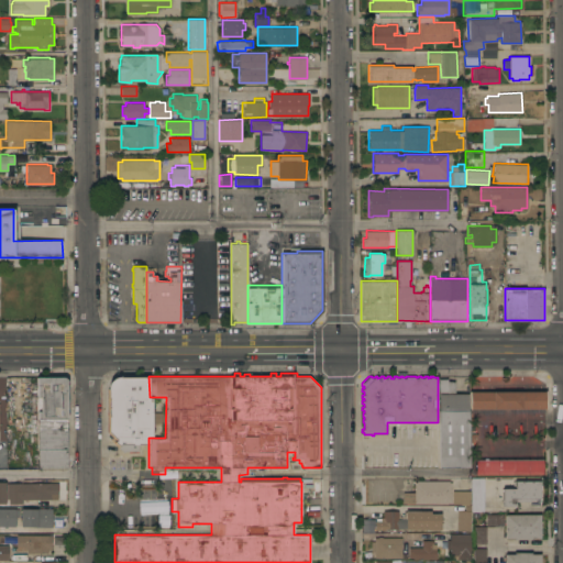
[(67,468),(40,468),(39,449),(37,449),(36,377),(64,377),(67,379),(67,468)]
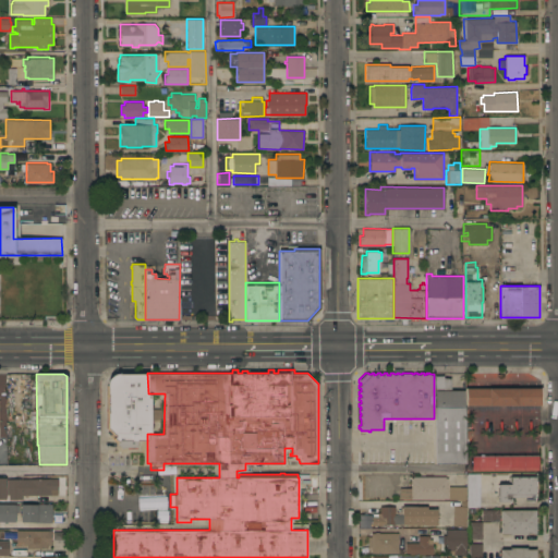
[(150,434),(147,434),(147,440),(119,440),(118,441),(113,438),(116,436),(107,427),(107,385),(107,384),(109,379),(110,378),(112,375),(116,374),(118,374),(147,374),(148,393),(150,393),(150,434)]
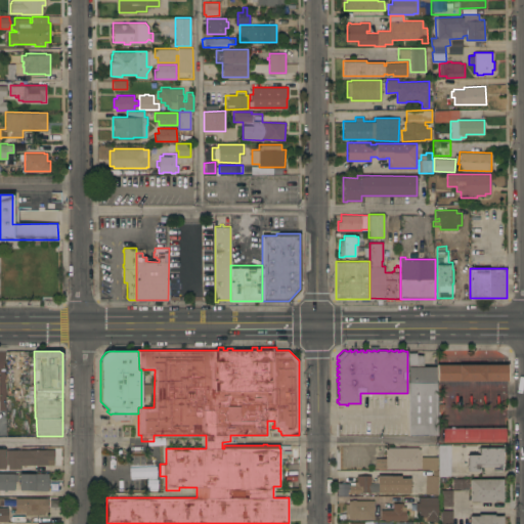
[(408,352),(417,352),(417,354),(423,354),(424,366),(436,366),(437,435),(409,435),(408,352)]
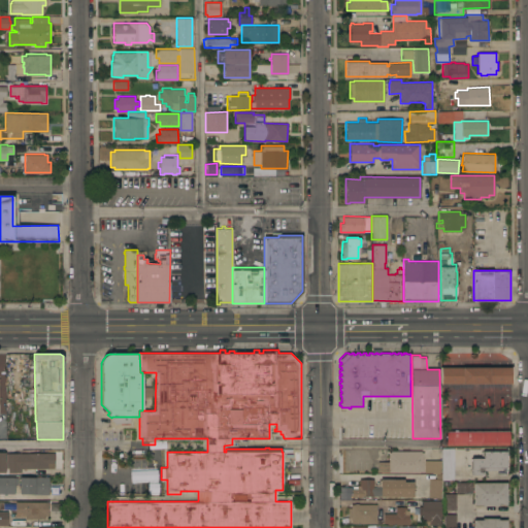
[(512,384),(510,384),(510,388),(506,388),(506,389),(500,389),(500,387),(498,387),(498,384),(440,385),(440,367),(512,366),(512,384)]
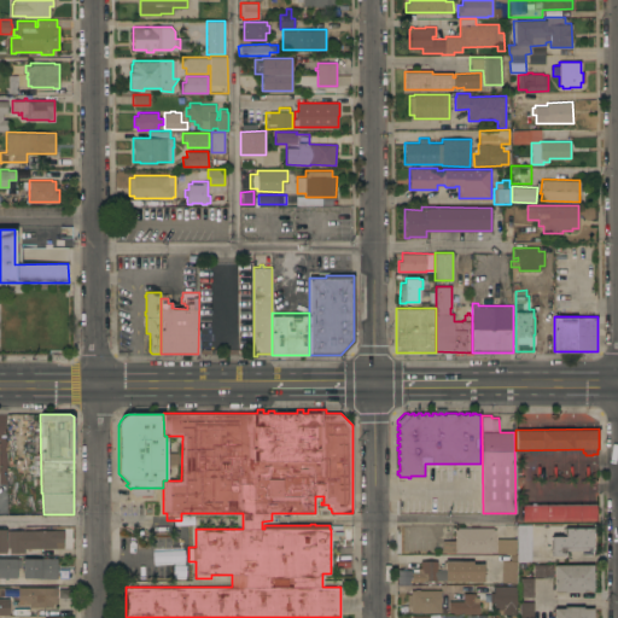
[(520,505),(520,522),(594,520),(593,503),(520,505)]
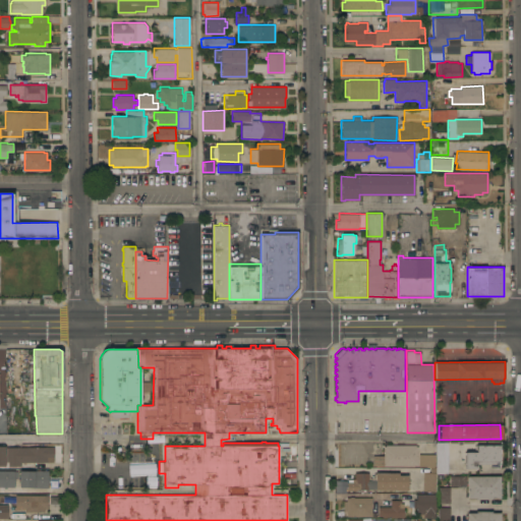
[(448,453),(449,453),(449,457),(448,457),(448,473),(436,473),(436,442),(448,442),(448,453)]
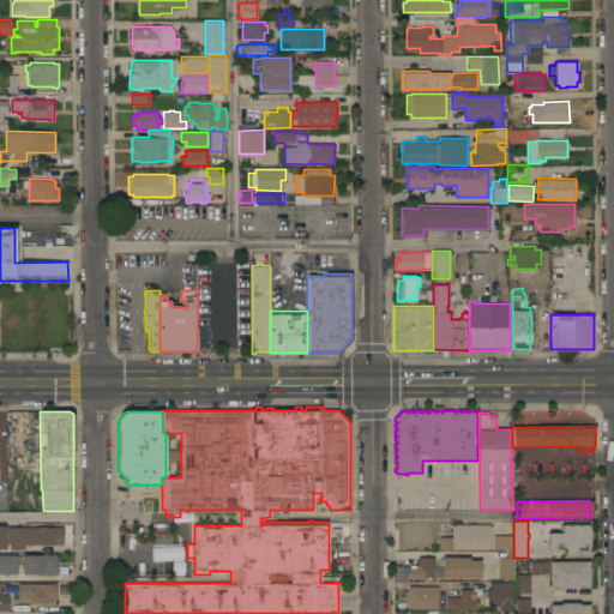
[(452,548),(440,548),(440,536),(452,536),(452,525),(455,525),(455,524),(491,524),(491,525),(493,525),(493,548),(452,548)]
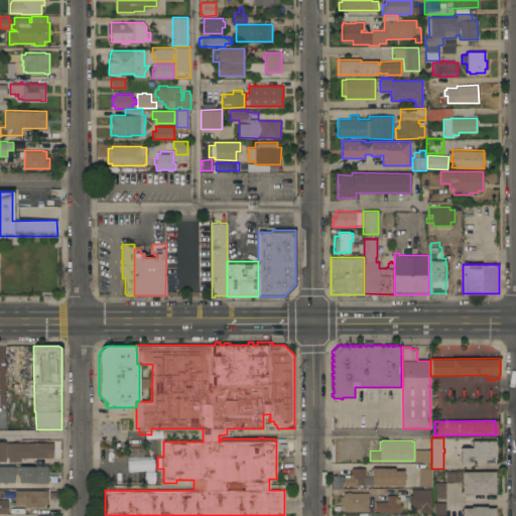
[(494,440),(495,457),(491,457),(491,460),(473,460),(473,464),(461,464),(461,447),(472,447),(472,440),(494,440)]
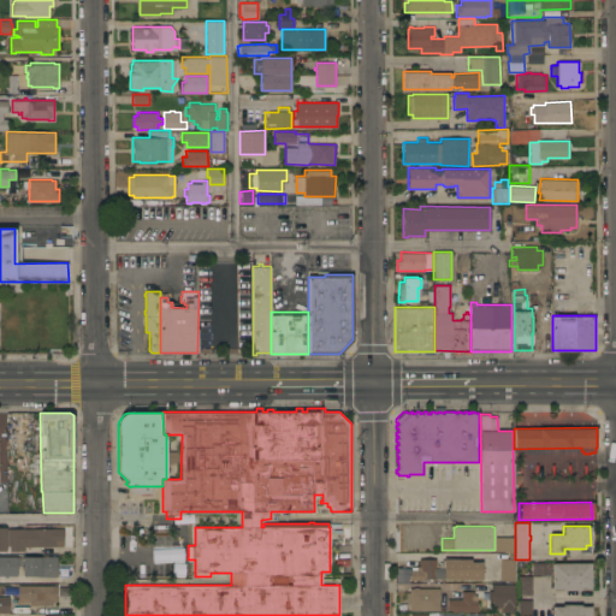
[(24,528),(58,528),(58,548),(24,546),(24,551),(7,551),(7,545),(9,545),(9,528),(24,528)]
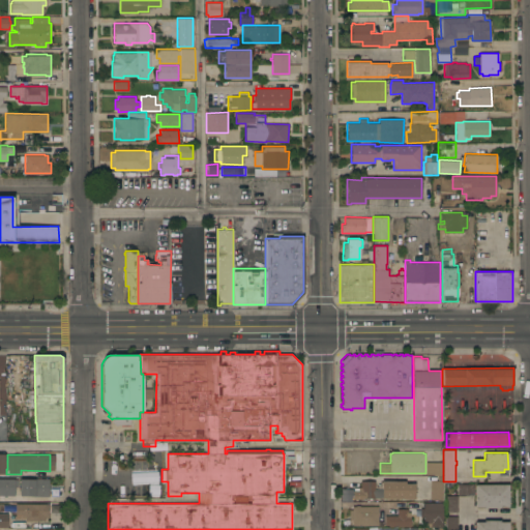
[(443,462),(443,470),(442,470),(442,475),(434,475),(434,474),(427,474),(427,462),(443,462)]
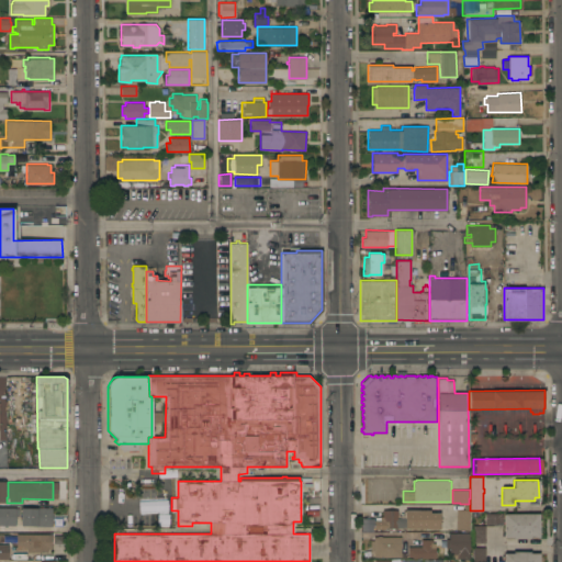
[(0,507),(15,507),(15,508),(20,508),(19,516),(15,515),(15,525),(7,525),(7,526),(4,526),(4,525),(0,525),(0,507)]
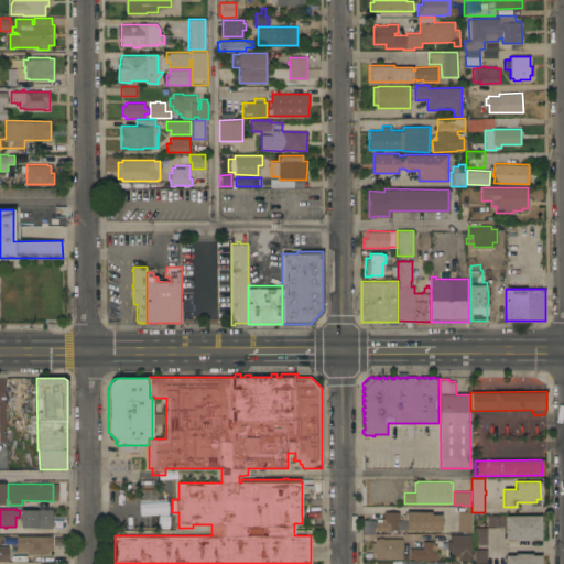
[(21,527),(21,509),(36,510),(36,509),(53,509),(52,528),(21,527)]
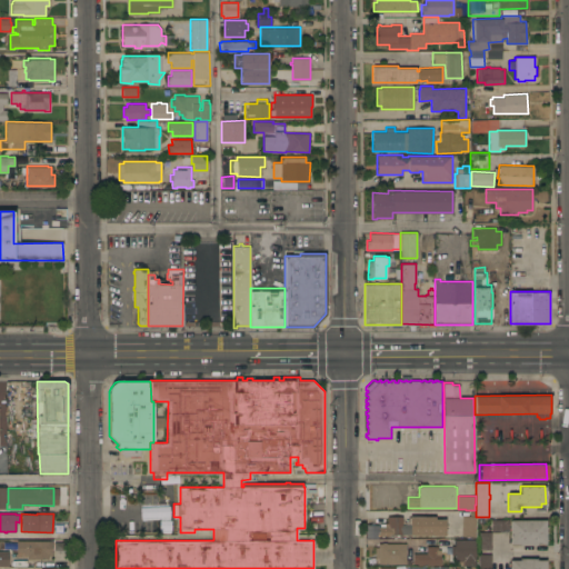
[(443,519),(445,537),(401,537),(401,535),(388,535),(387,516),(401,516),(401,523),(408,523),(408,516),(433,516),(433,519),(443,519)]
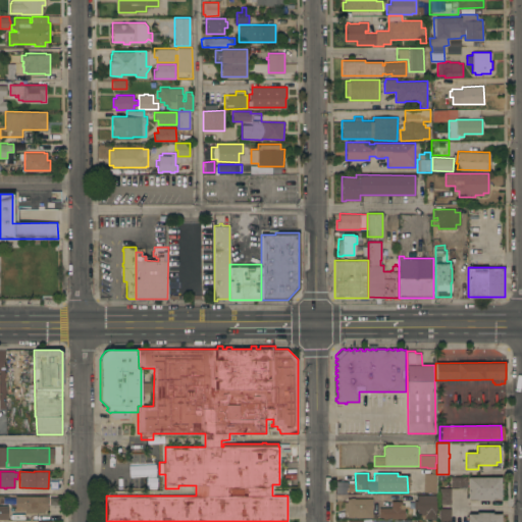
[(423,473),(436,474),(435,492),(423,492),(423,473)]
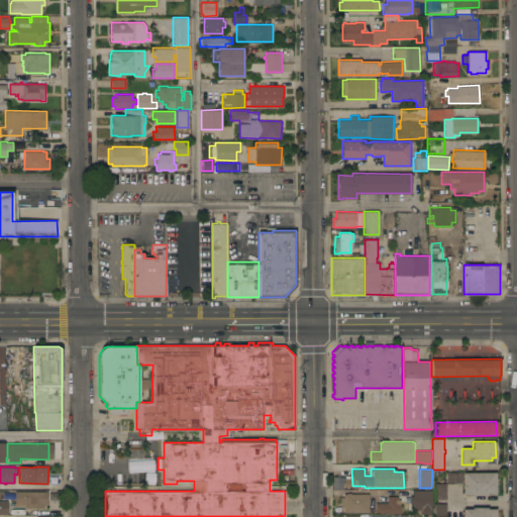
[(461,472),(461,483),(445,483),(445,472),(461,472)]
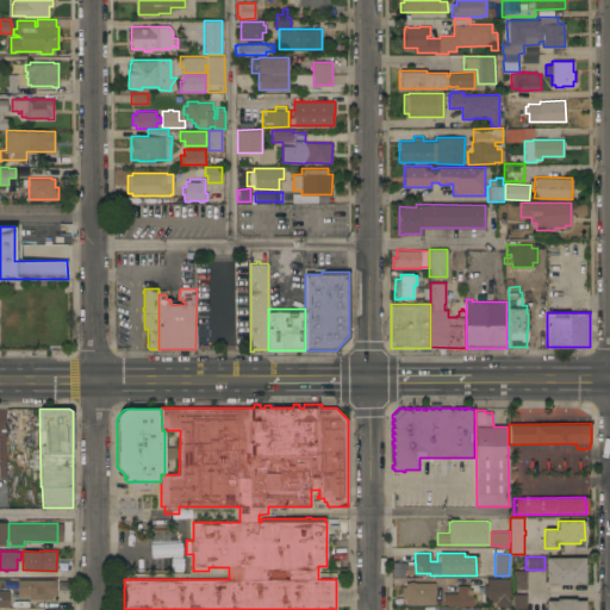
[(586,556),(586,582),(576,583),(576,584),(556,584),(556,583),(547,583),(547,558),(586,556)]
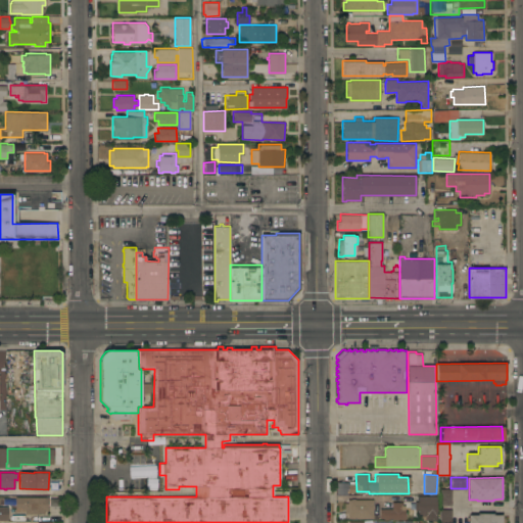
[(439,506),(439,489),(450,489),(450,506),(439,506)]
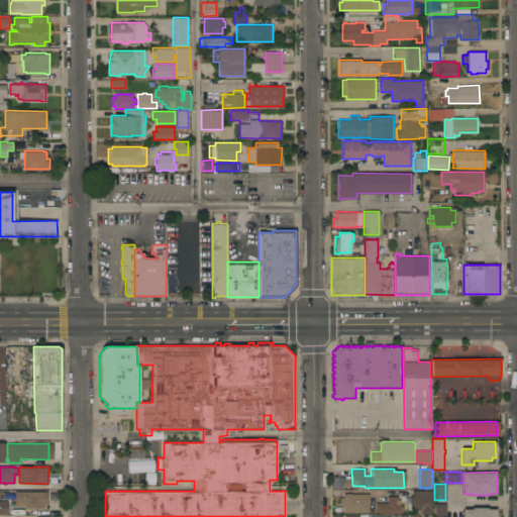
[(432,513),(413,513),(413,504),(410,504),(410,496),(413,496),(413,490),(432,490),(432,513)]
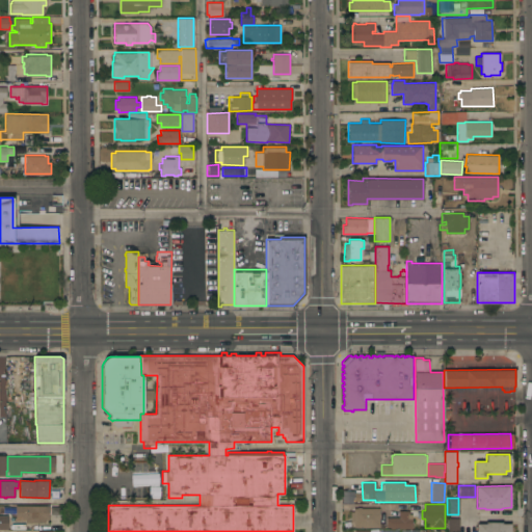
[(46,505),(49,505),(49,520),(46,520),(46,523),(25,523),(26,519),(16,519),(16,505),(46,505)]
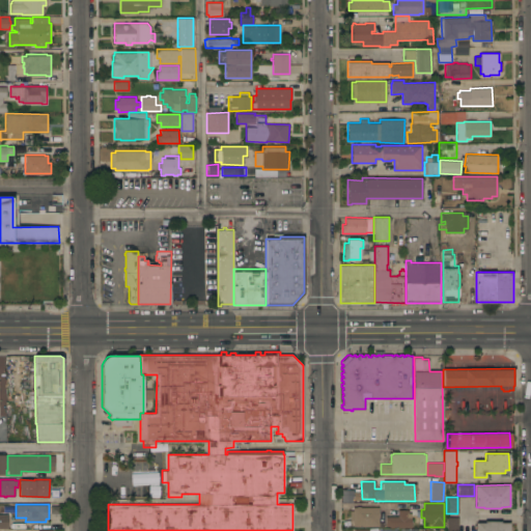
[(354,526),(353,520),(351,520),(351,510),(353,510),(353,507),(357,507),(357,506),(361,506),(361,507),(379,507),(379,526),(354,526)]
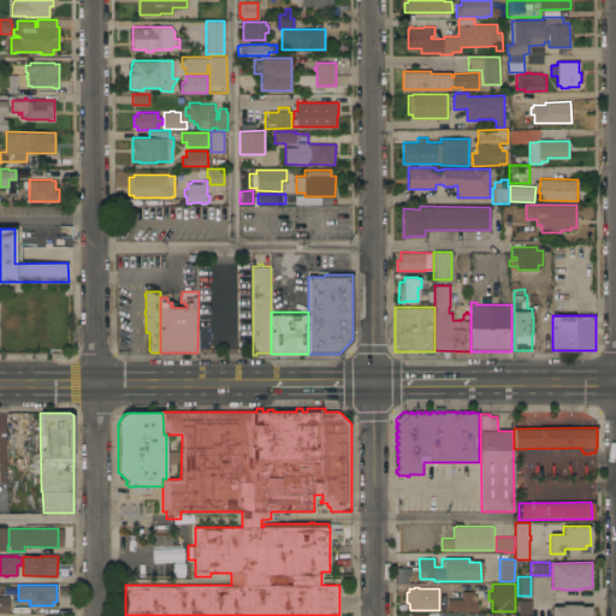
[(452,611),(452,610),(448,610),(448,599),(462,599),(462,591),(474,591),(474,594),(478,594),(478,611),(452,611)]
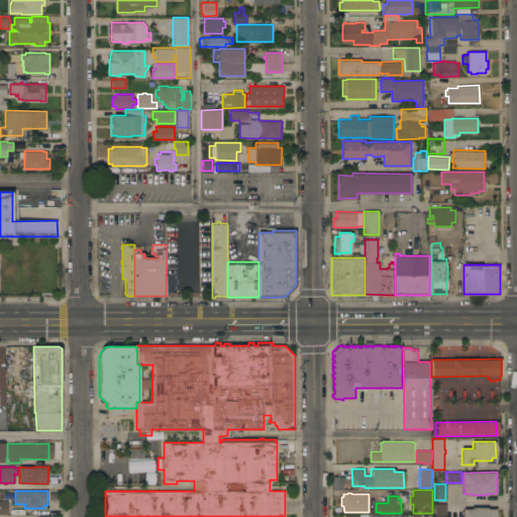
[(446,516),(435,516),(435,503),(446,503),(446,516)]
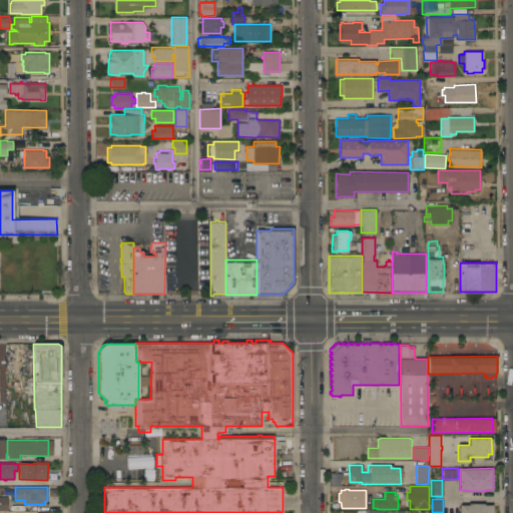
[(460,512),(460,505),(468,505),(468,503),(485,503),(485,505),(493,504),(493,512),(460,512)]
